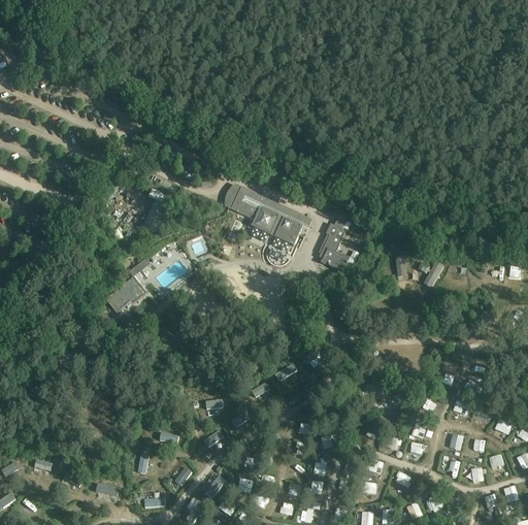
[(228,206),(237,210),(238,208),(252,215),(253,212),(257,215),(252,225),(294,244),(304,223),(309,226),(312,219),(239,184),(238,185),(241,186),(231,207),(229,205),(228,206)]
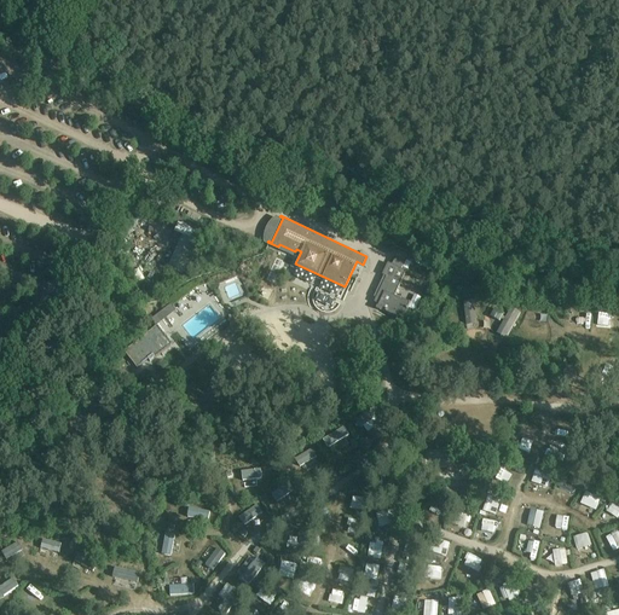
[(133,248),(142,254),(151,241),(142,235),(133,248)]
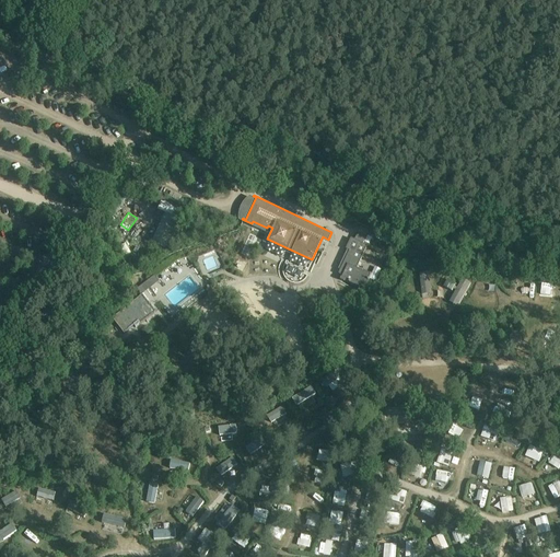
[(166,246),(178,216),(168,212),(166,218),(162,217),(152,240),(166,246)]
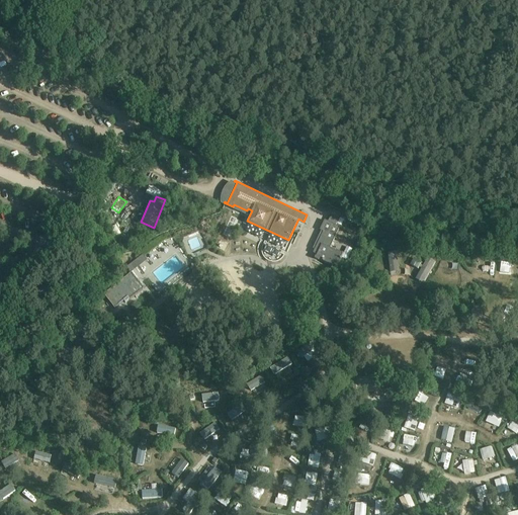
[(328,220),(325,218),(320,228),(323,230),(314,251),(317,253),(316,256),(336,265),(340,257),(341,258),(342,256),(341,256),(343,251),(342,252),(330,246),(340,225),(336,223),(339,218),(331,213),(328,220)]
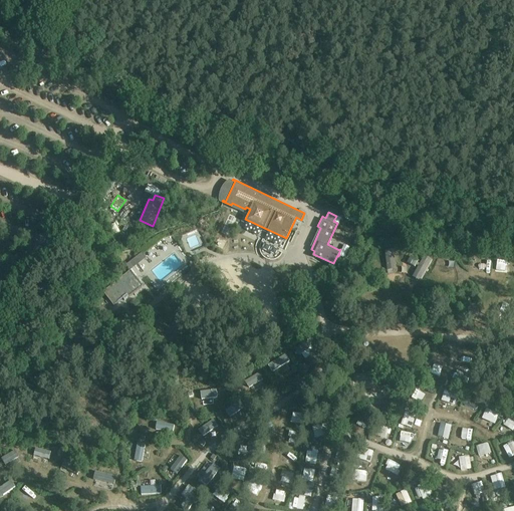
[(228,235),(236,216),(227,213),(219,231),(228,235)]
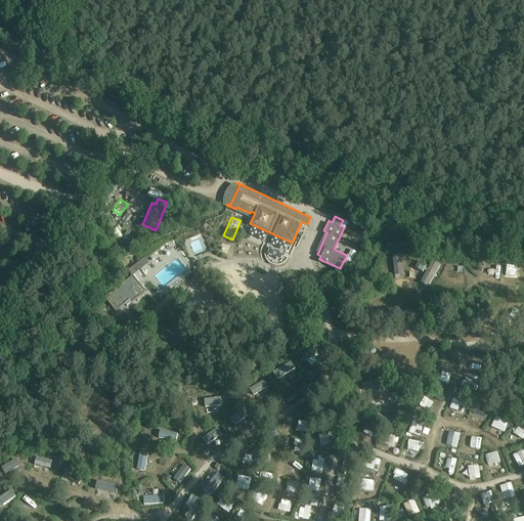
[(400,253),(391,254),(394,276),(403,275),(400,253)]
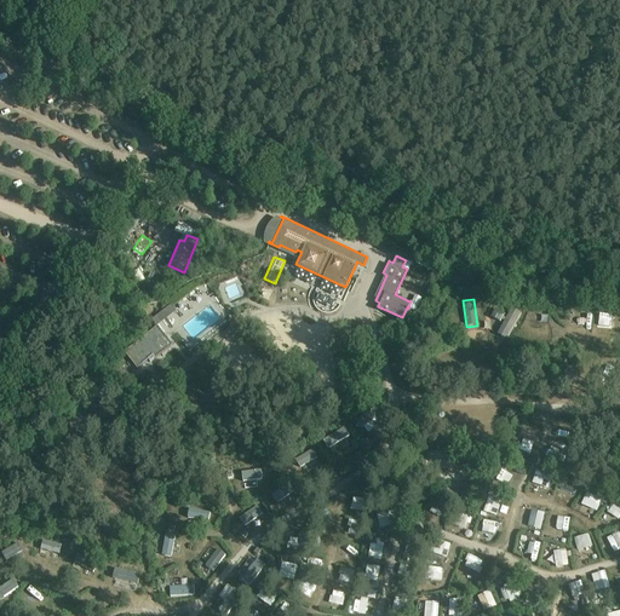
[(172,303),(154,316),(160,322),(177,309),(172,303)]
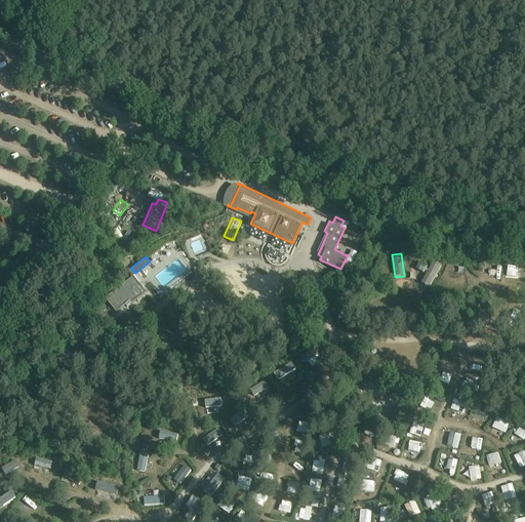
[(428,286),(439,266),(431,262),(419,282),(428,286)]
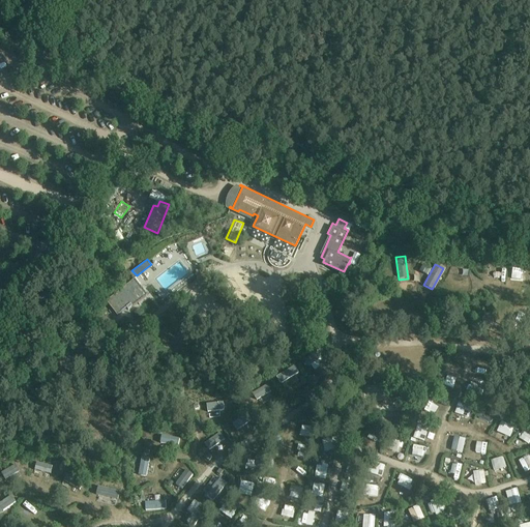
[(492,265),(491,276),(502,277),(503,266),(492,265)]
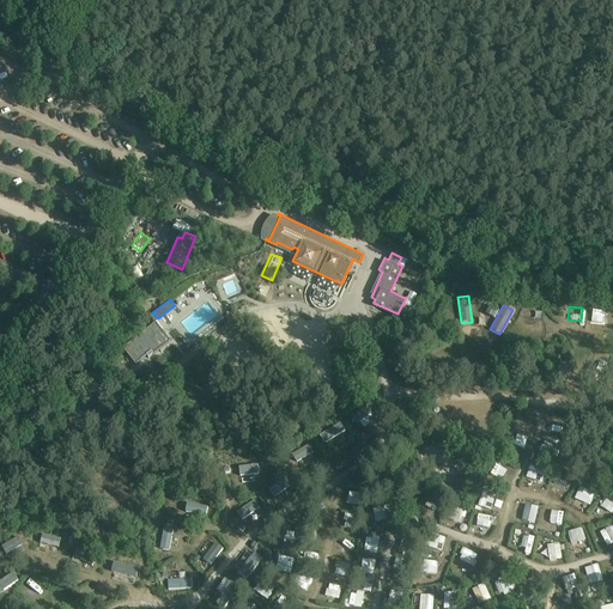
[(592,323),(608,324),(610,310),(593,309),(592,323)]
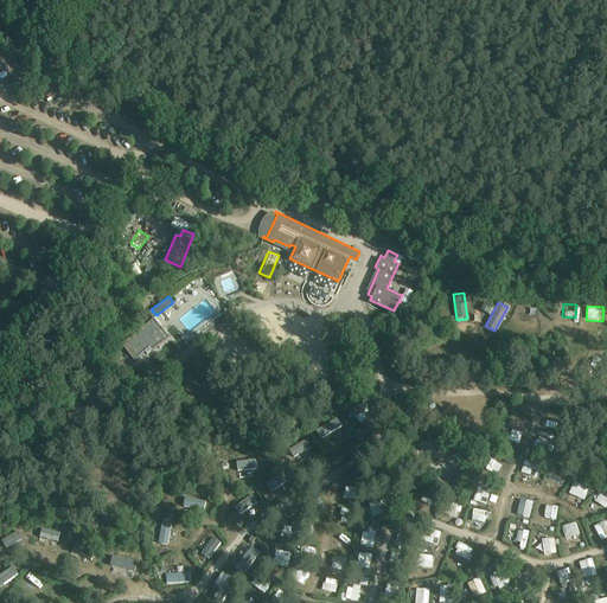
[(122,342),(135,359),(146,350),(147,352),(168,335),(154,316),(122,342)]
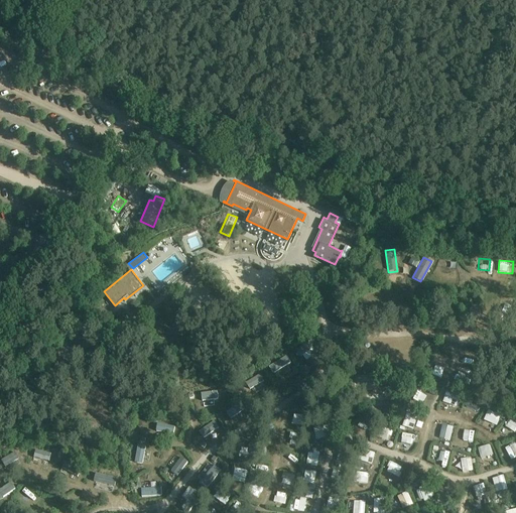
[(477,305),(476,305),(474,305),(473,305),(472,305),(471,306),(470,307),(470,308),(469,309),(469,310),(470,311),(470,312),(471,313),(472,314),(473,314),(474,315),(475,315),(476,314),(477,314),(478,313),(479,312),(479,311),(479,310),(479,309),(479,308),(479,307),(478,306),(477,306),(477,305)]
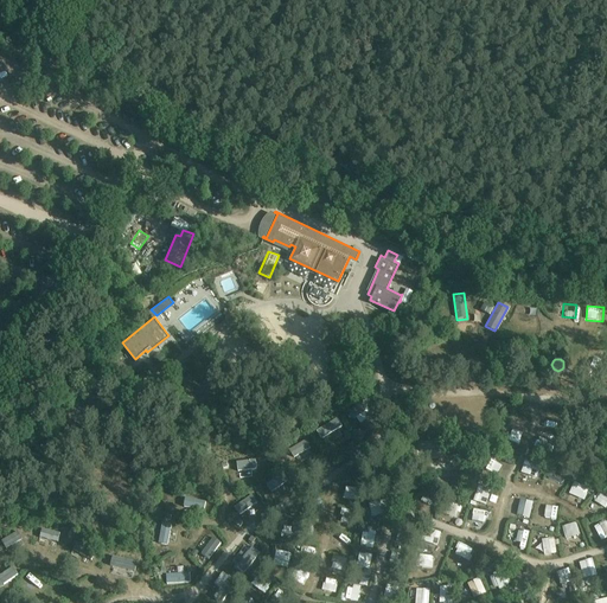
[(368,397),(349,409),(353,416),(372,404),(368,397)]
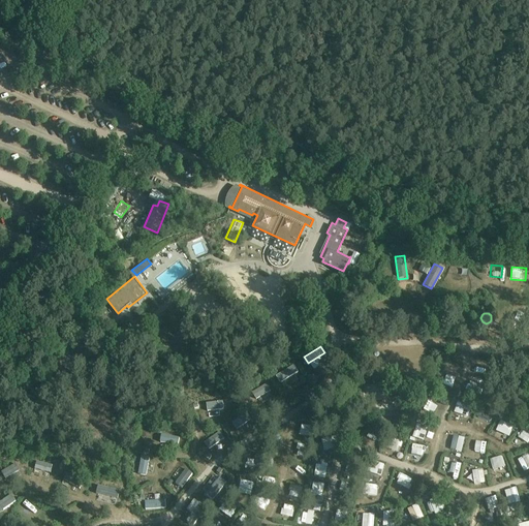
[(293,363),(276,374),(280,380),(298,369),(293,363)]
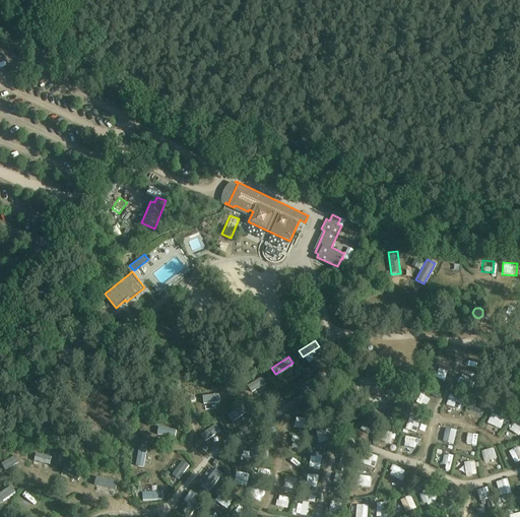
[(435,376),(443,380),(447,370),(439,366),(435,376)]
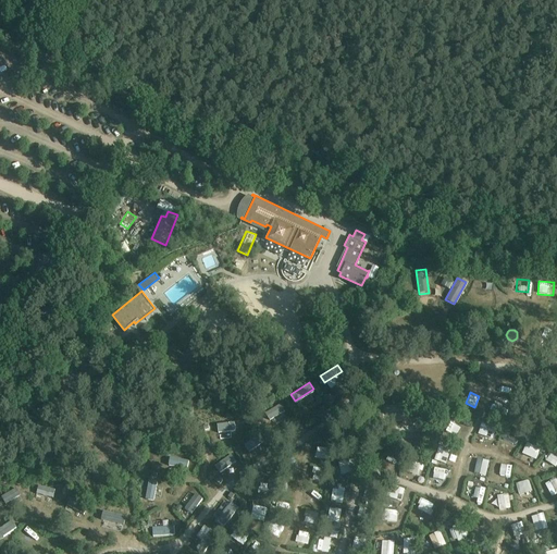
[(281,402),(265,410),(270,418),(285,408),(281,402)]
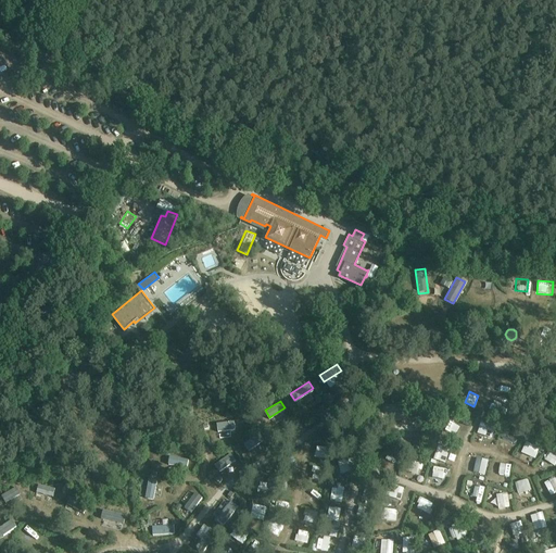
[(299,415),(290,418),(294,427),(302,424),(299,415)]
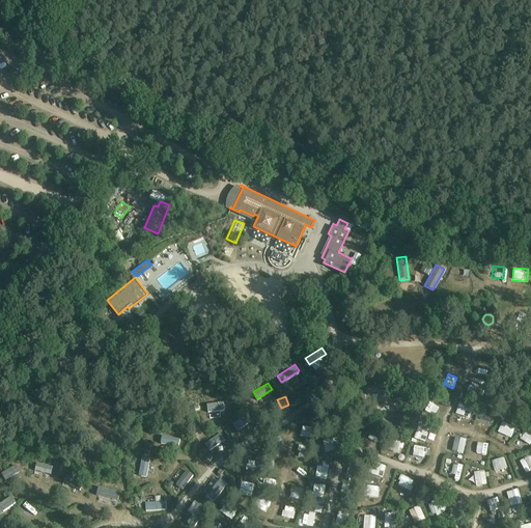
[(438,411),(441,403),(431,398),(428,408),(438,411)]
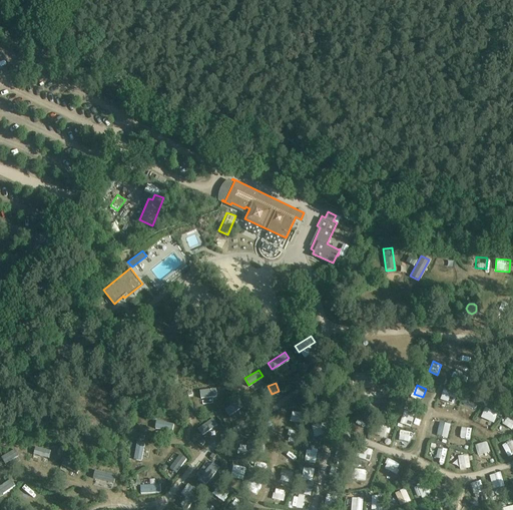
[(216,387),(202,389),(203,396),(217,394),(216,387)]
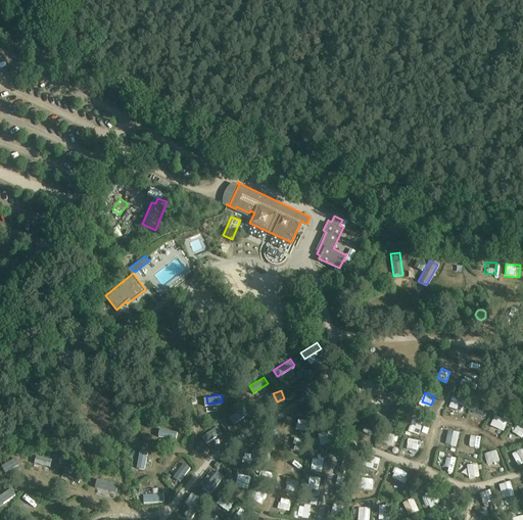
[(462,412),(464,402),(452,398),(449,410),(462,412)]
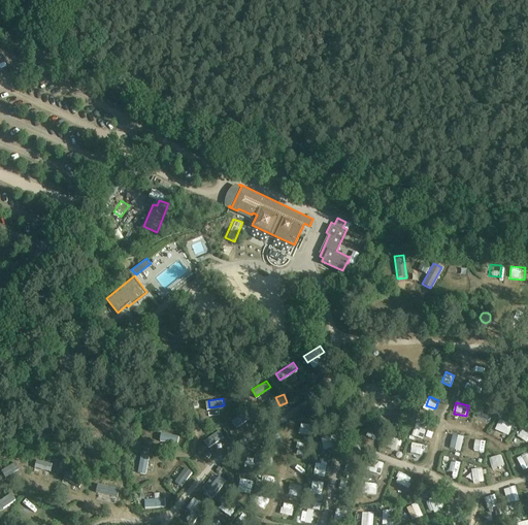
[(246,409),(232,420),(236,426),(251,416),(246,409)]
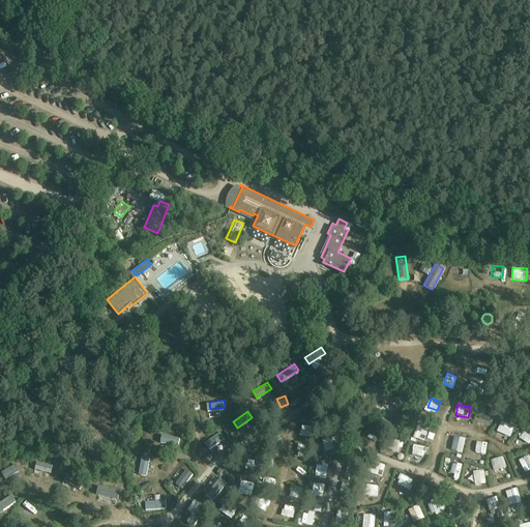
[(499,420),(496,432),(510,435),(512,423),(499,420)]
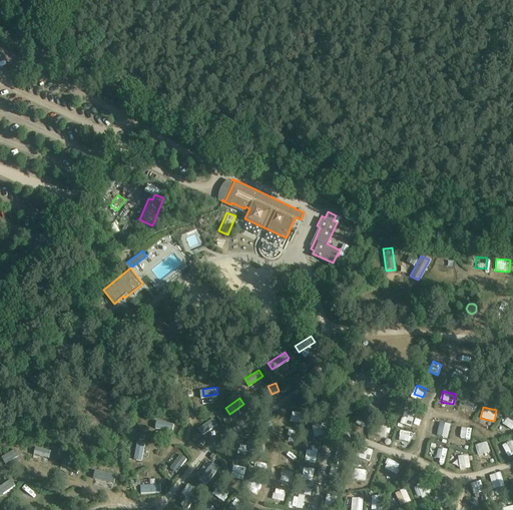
[(399,421),(410,426),(415,413),(404,409),(399,421)]
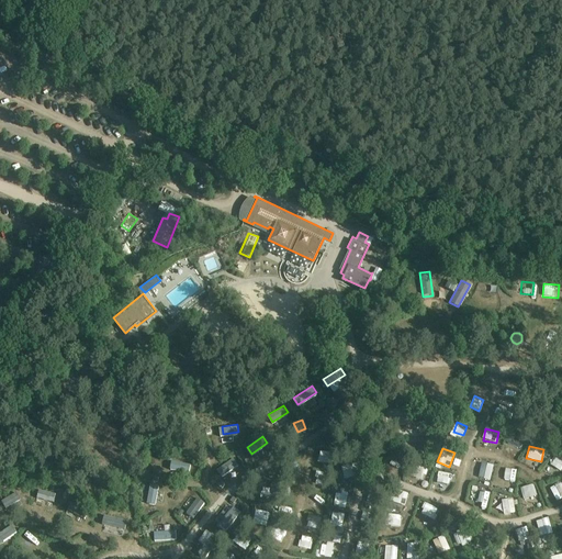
[(329,462),(329,450),(318,449),(317,461),(329,462)]
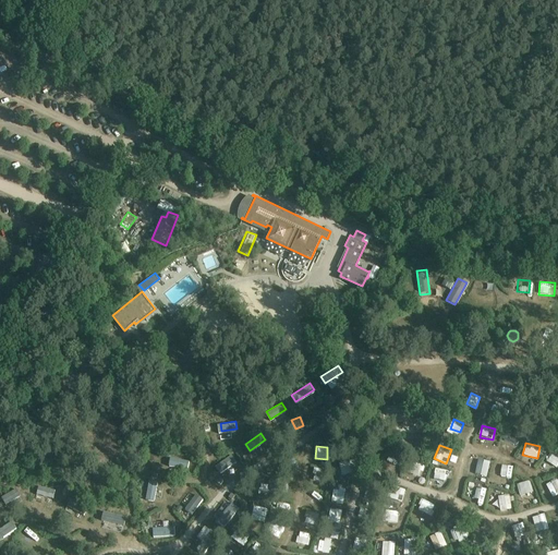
[(557,454),(550,450),(546,461),(557,467),(557,465),(557,454)]
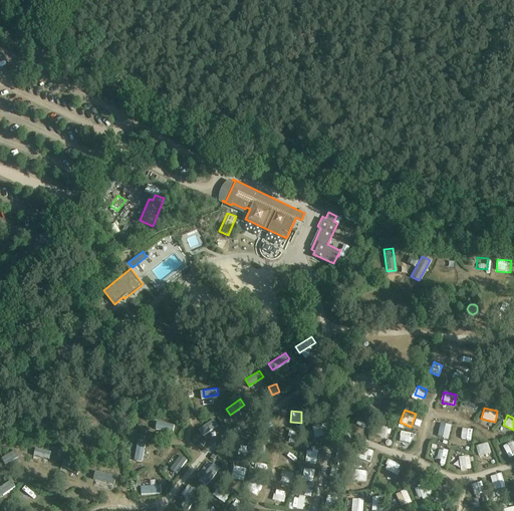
[(214,418),(199,428),(204,434),(218,424),(214,418)]
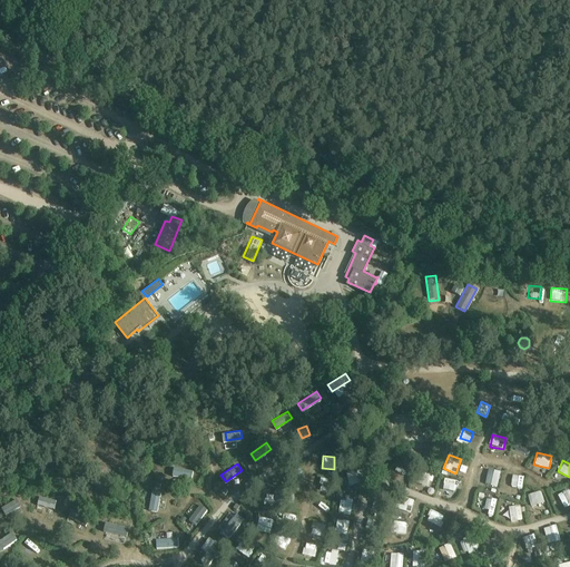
[(175,466),(173,475),(192,478),(194,469),(175,466)]
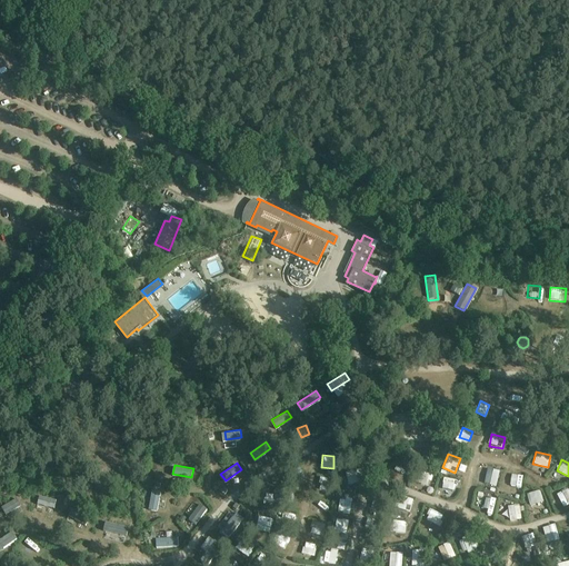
[(392,475),(400,478),(405,468),(397,465),(392,475)]
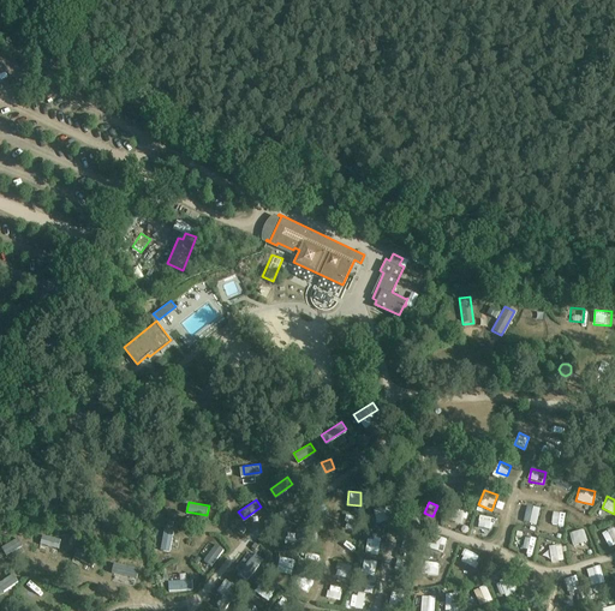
[(525,504),(524,521),(536,522),(538,507),(525,504)]
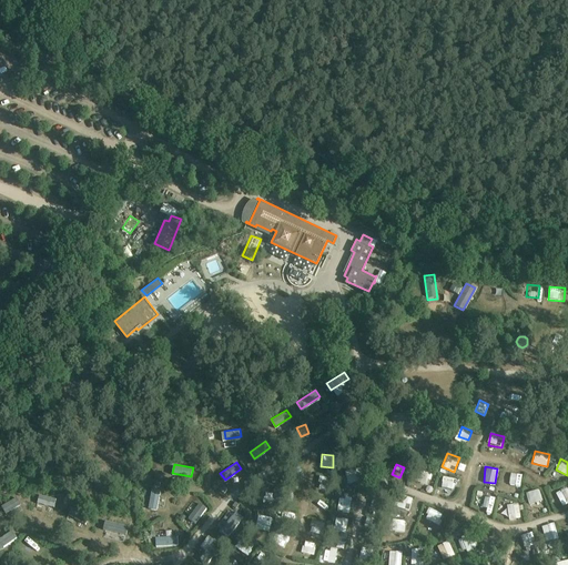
[(345,470),(345,481),(356,481),(355,468),(345,470)]
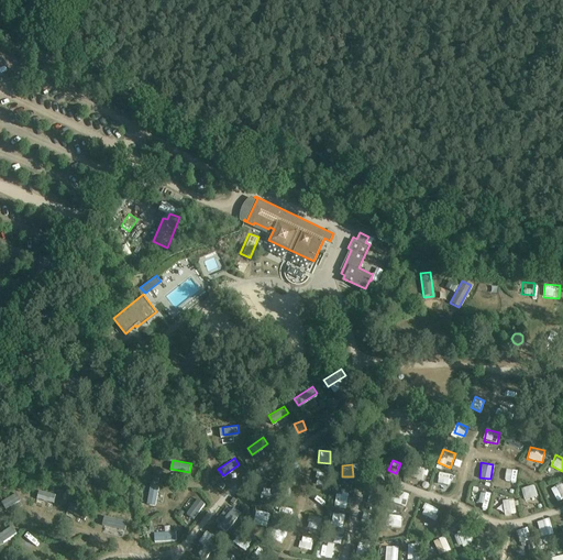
[(315,472),(317,481),(326,479),(323,470),(315,472)]
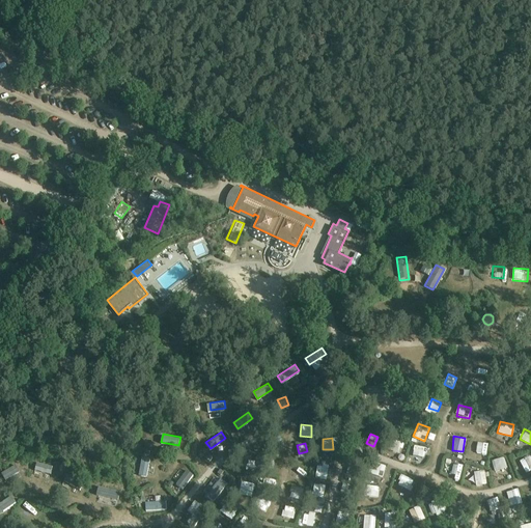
[(484,459),(487,447),(475,443),(472,454),(484,459)]
